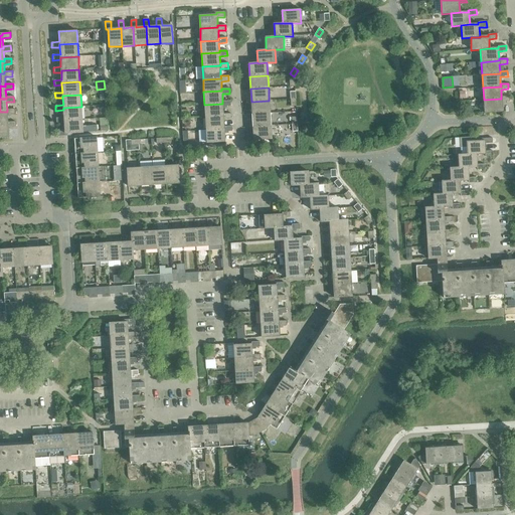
[(501,99),(484,100),(484,113),(502,112),(502,102),(509,102),(509,97),(501,97),(501,99)]
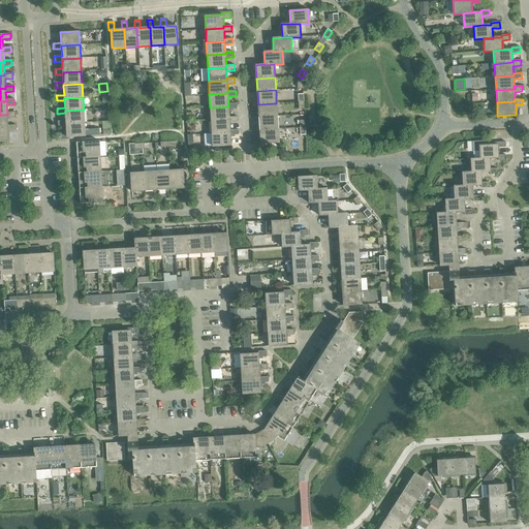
[(210,107),(211,120),(229,119),(229,117),(228,110),(237,109),(237,103),(228,104),(228,106),(210,107)]
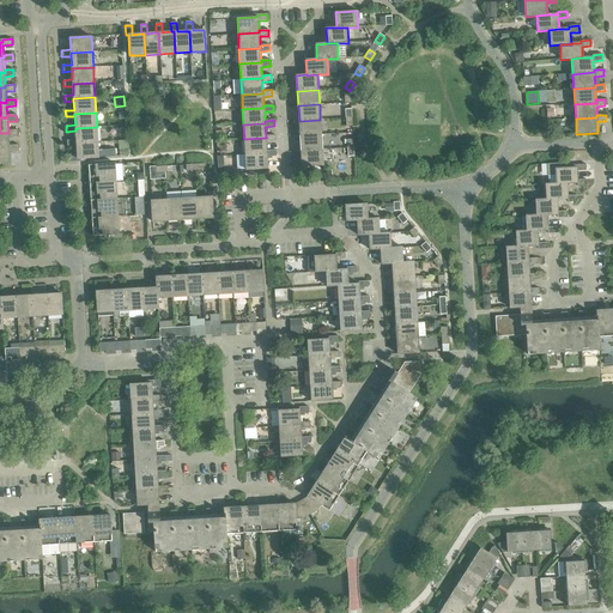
[(299,121),(299,137),(321,134),(320,120),(299,121)]
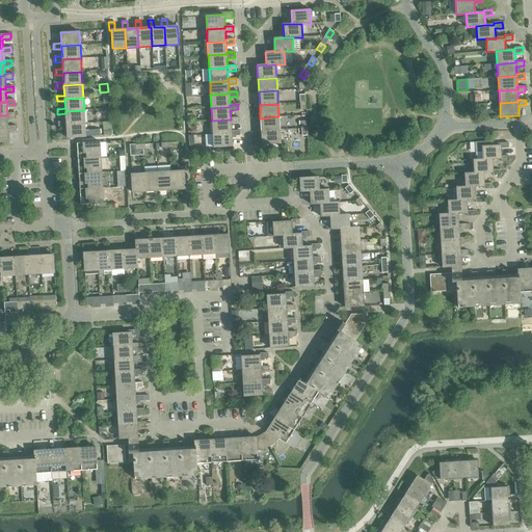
[(58,127),(67,127),(67,125),(84,124),(84,110),(65,111),(65,113),(65,122),(58,122),(58,127)]
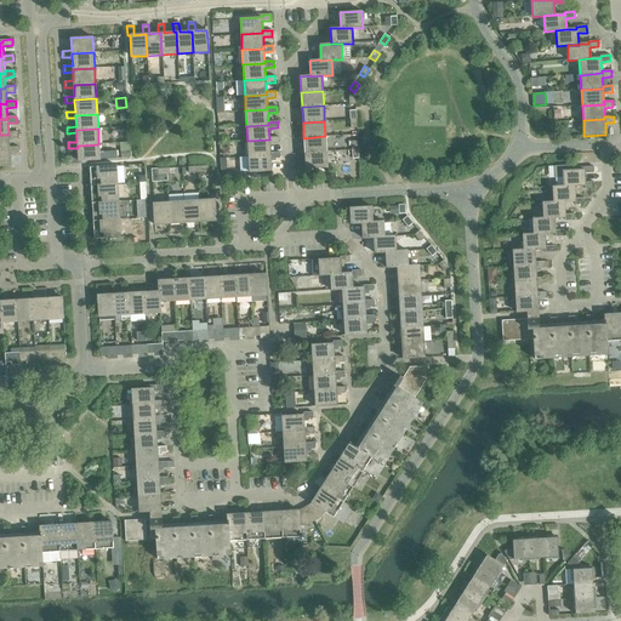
[(0,135),(0,149),(10,149),(9,147),(9,138),(18,137),(17,131),(9,132),(9,135),(0,135)]
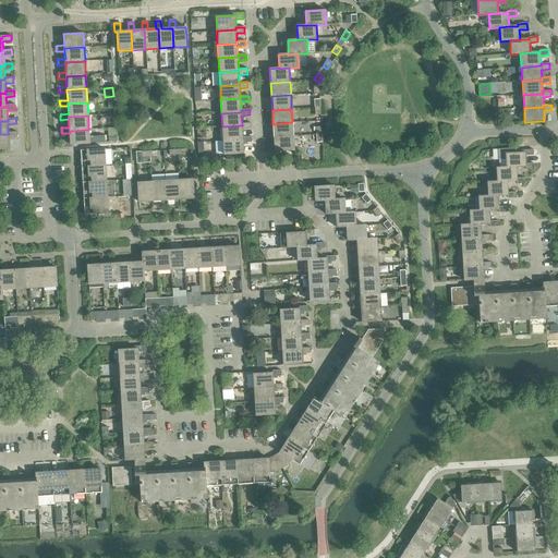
[(205,119),(196,120),(196,128),(205,128),(205,119)]
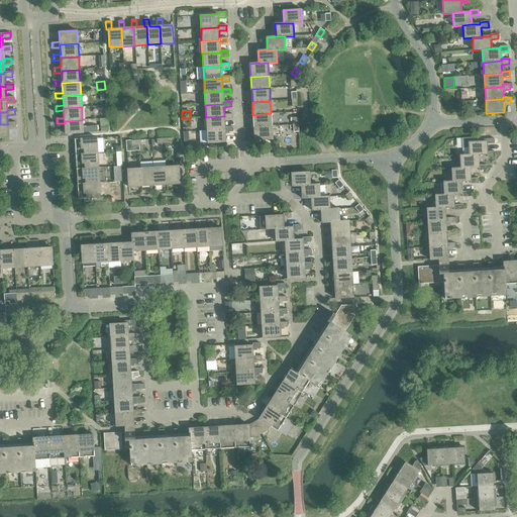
[(252,115),(253,127),(272,126),(271,113),(252,115)]
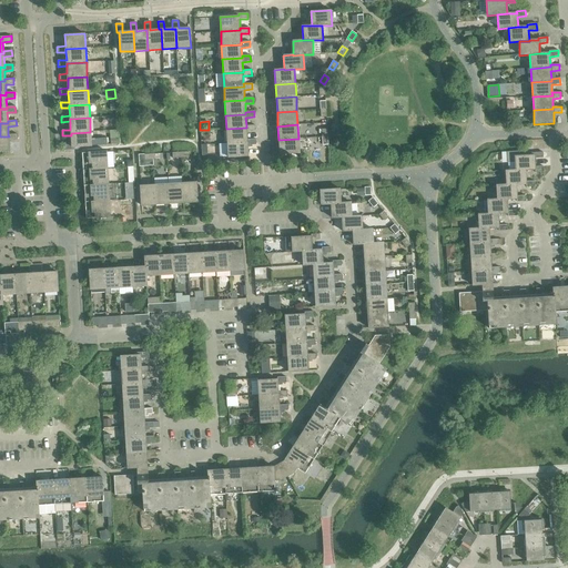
[(226,129),(227,143),(247,142),(247,140),(246,131),(255,131),(254,125),(246,125),(246,128),(226,129)]
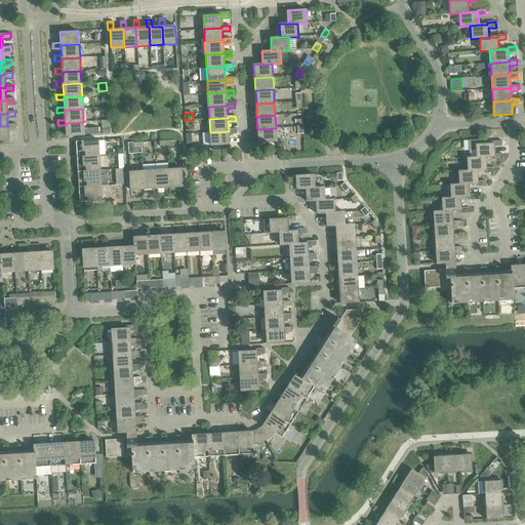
[(66,123),(66,125),(66,133),(58,133),(58,139),(67,138),(67,136),(84,135),(84,134),(98,133),(98,127),(84,128),(83,122),(66,123)]
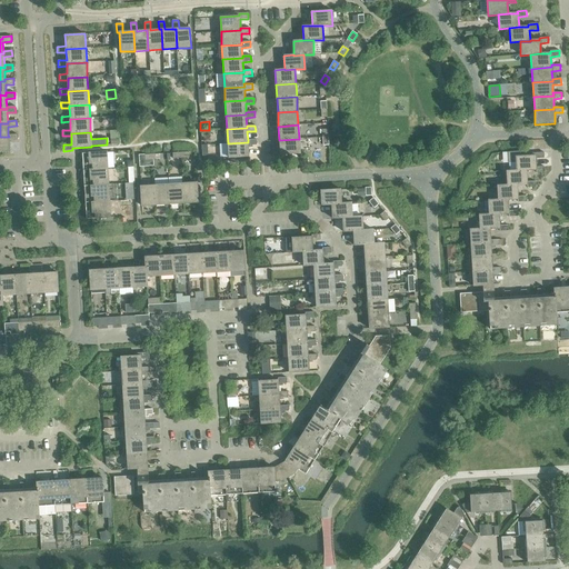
[(9,137),(0,137),(0,151),(9,151),(9,140),(17,140),(17,135),(8,135),(9,137)]
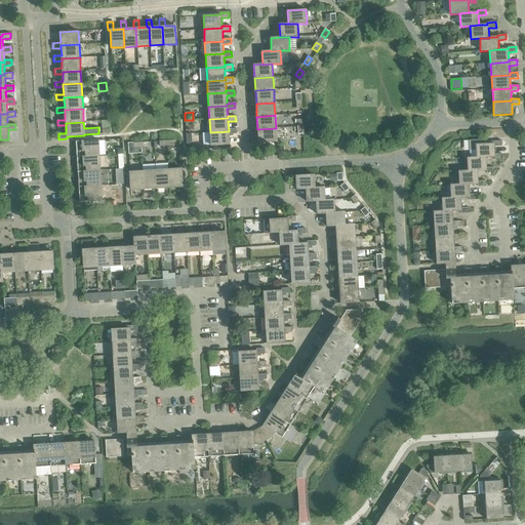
[(229,131),(210,132),(211,146),(229,145),(229,134),(236,134),(236,128),(229,129),(229,131)]
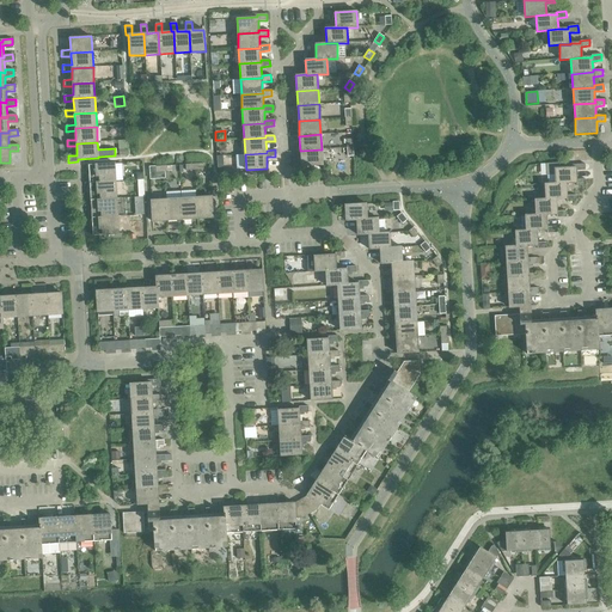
[(322,150),(300,151),(301,166),(323,165),(322,150)]
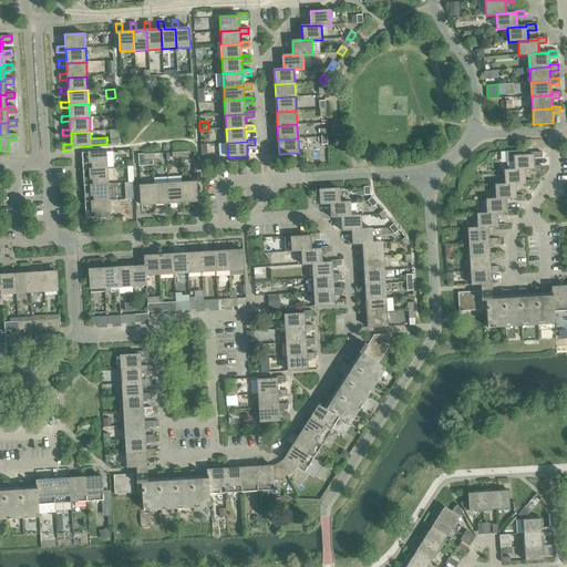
[(82,153),(83,169),(107,168),(106,151),(82,153)]
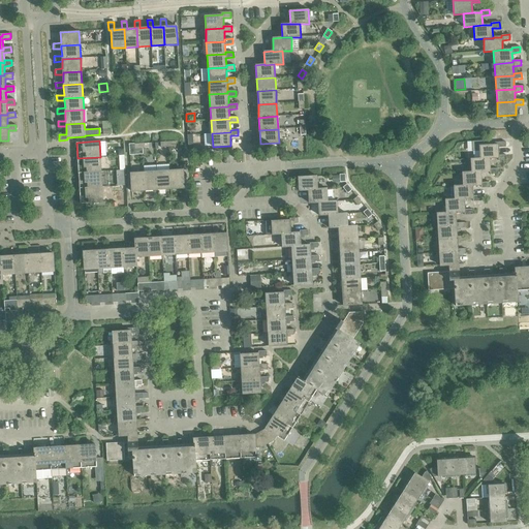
[(479,151),(479,158),(479,159),(489,158),(498,158),(498,161),(506,160),(506,155),(498,155),(497,148),(505,147),(505,142),(497,142),(497,145),(492,145),(491,141),(472,142),(473,151),(479,151)]
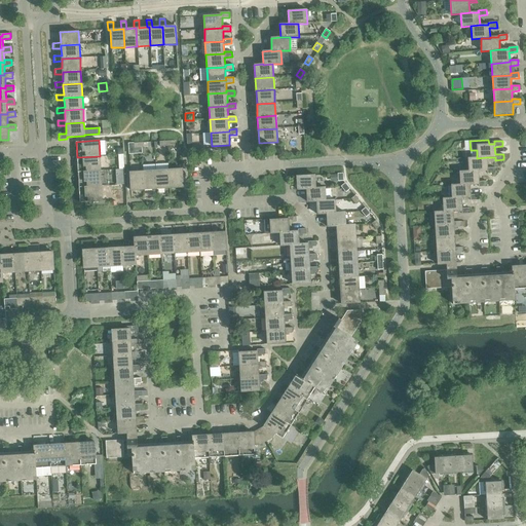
[(77,157),(78,173),(101,171),(100,156),(77,157)]
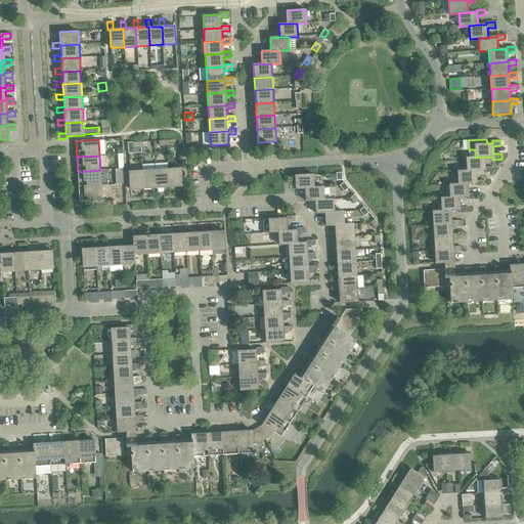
[(466,158),(467,170),(467,171),(476,170),(476,171),(485,170),(485,173),(493,172),(492,167),(485,167),(484,157),(475,158),(475,157),(466,158)]
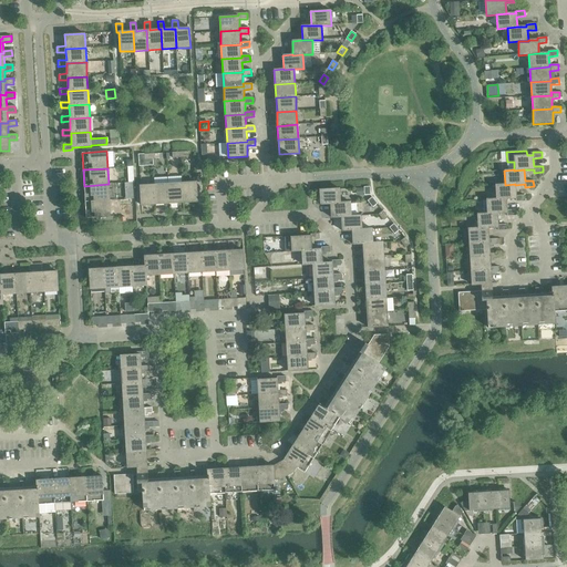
[(196,182),(182,183),(183,203),(197,202),(196,182)]
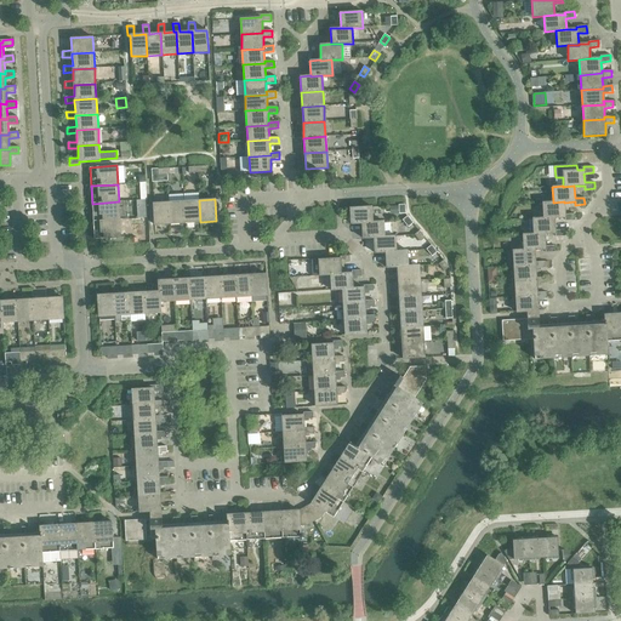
[(199,200),(183,201),(186,223),(200,222),(199,200)]
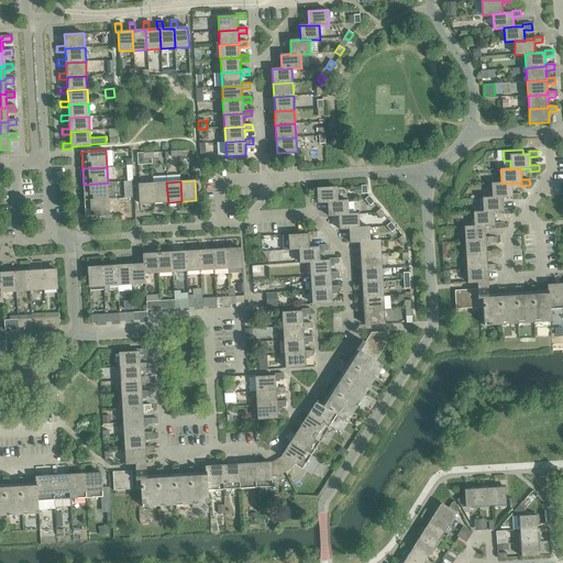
[(84,185),(84,200),(108,199),(108,183),(84,185)]
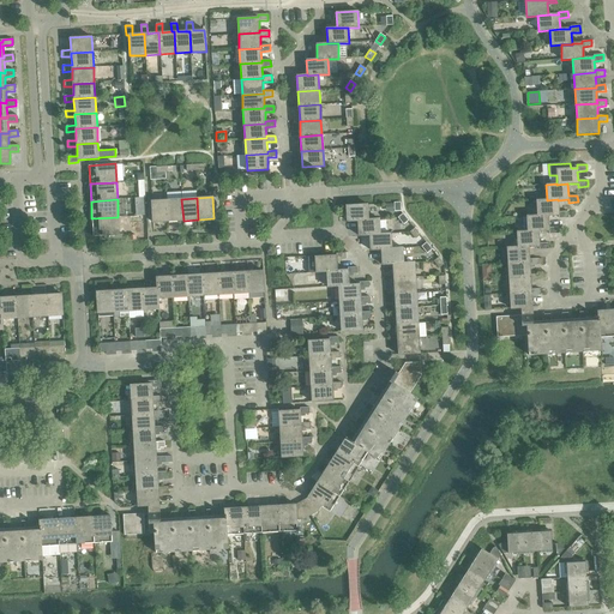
[(181,199),(167,200),(168,222),(184,221),(181,199)]
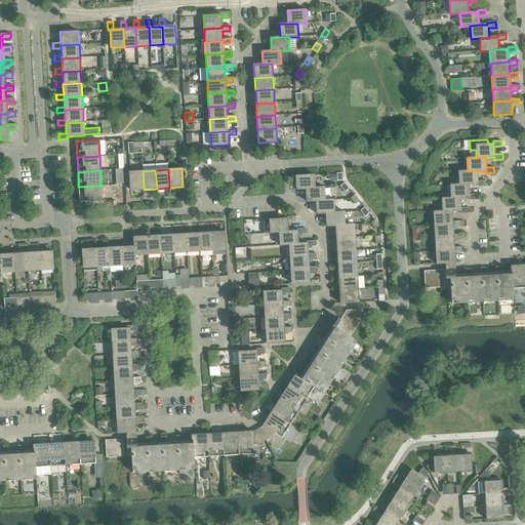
[(458,171),(459,185),(469,184),(469,185),(478,184),(478,187),(486,186),(485,180),(478,182),(477,171),(477,170),(468,171),(468,170),(458,171)]
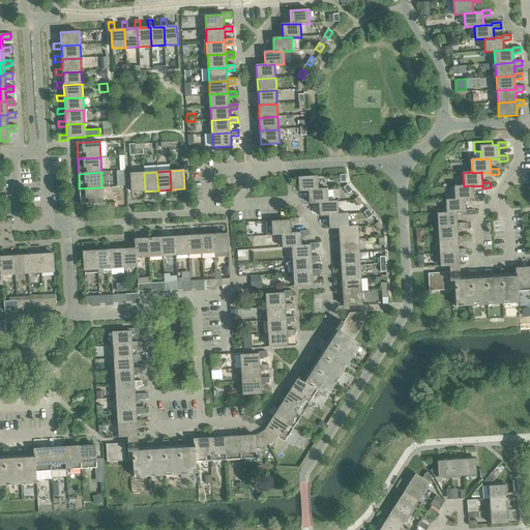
[(145,192),(144,173),(130,174),(131,192),(145,192)]
